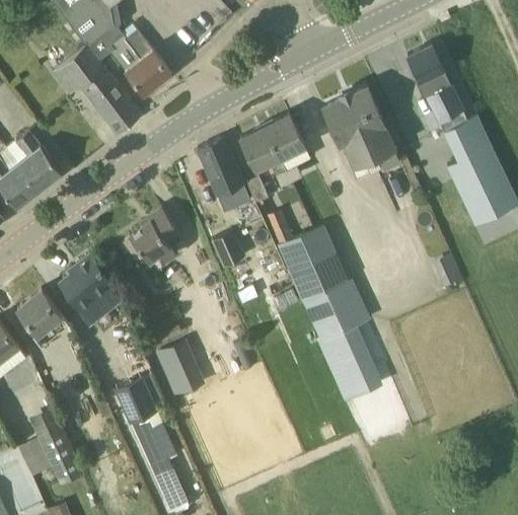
[(53,0),(85,41),(100,61),(111,53),(123,68),(144,95),(172,74),(137,29),(126,39),(113,22),(109,7),(117,0),(53,0)]
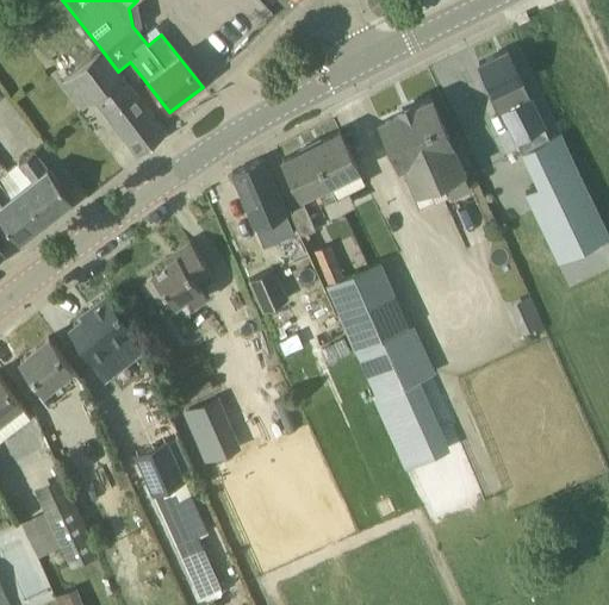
[(101,54),(63,82),(85,110),(95,101),(140,157),(166,137),(101,54)]
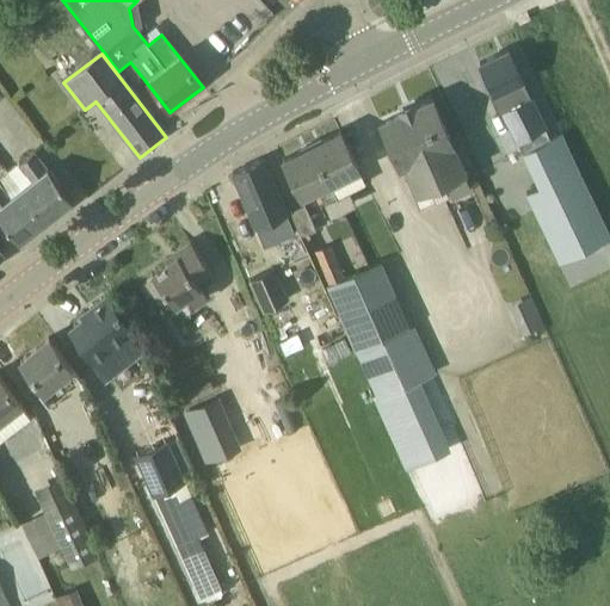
[(546,131),(531,100),(509,54),(481,67),(495,97),(494,98),(503,116),(517,147),(546,131)]
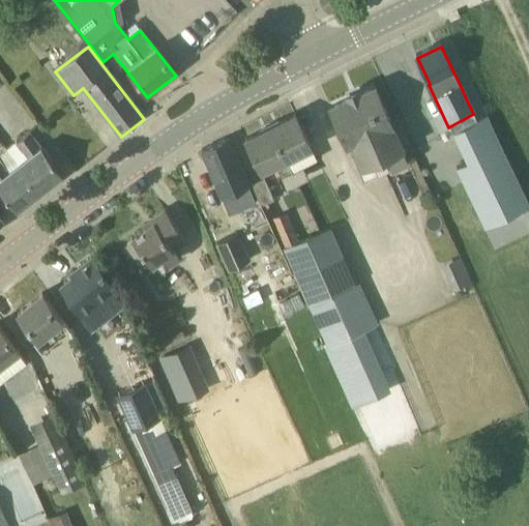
[(350,103),(330,111),(347,147),(352,145),(361,168),(378,161),(385,176),(409,166),(391,127),(391,125),(376,90),(360,97),(358,93),(348,97),(350,103)]
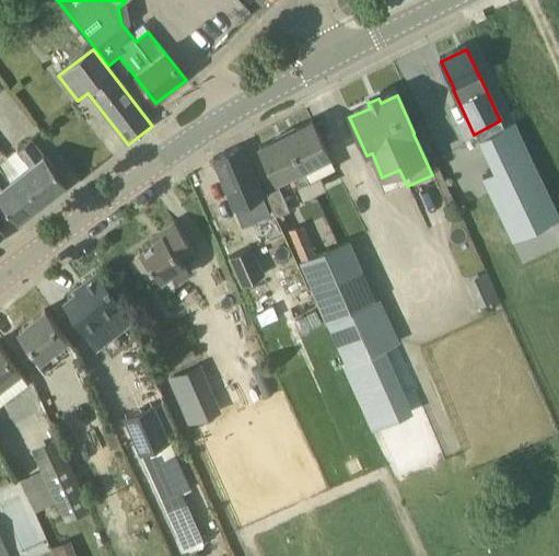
[(286,138),(301,171),(329,158),(313,125),(286,138)]
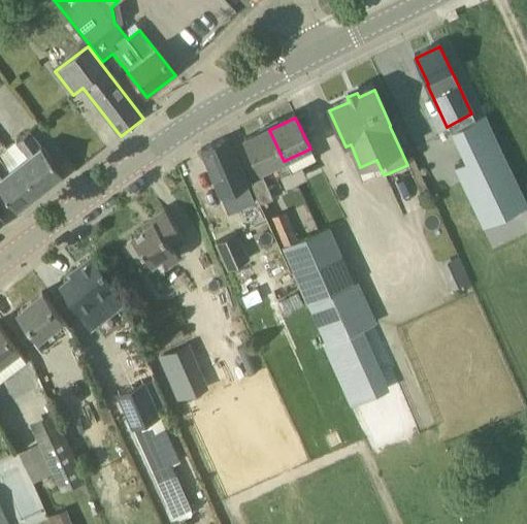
[(483,121),(453,135),(466,164),(467,165),(456,170),(483,230),(484,230),(526,209),(526,207),(499,149),(486,120),(483,121)]
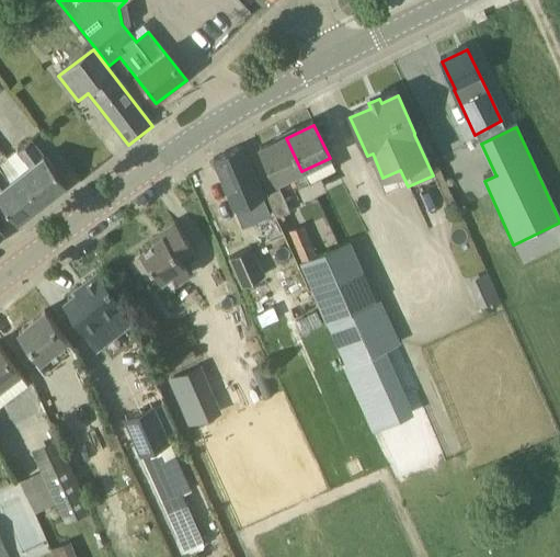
[(286,138),(260,150),(276,184),(281,192),(280,193),(288,208),(304,202),(298,191),(308,185),(301,171),(286,138)]
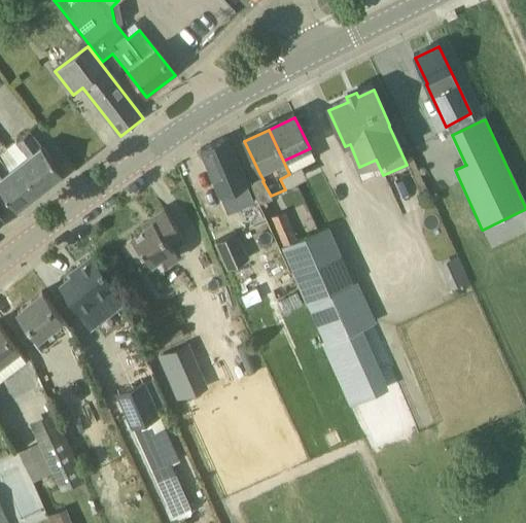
[(18,144),(7,152),(39,195),(64,177),(30,134),(16,144),(18,144)]
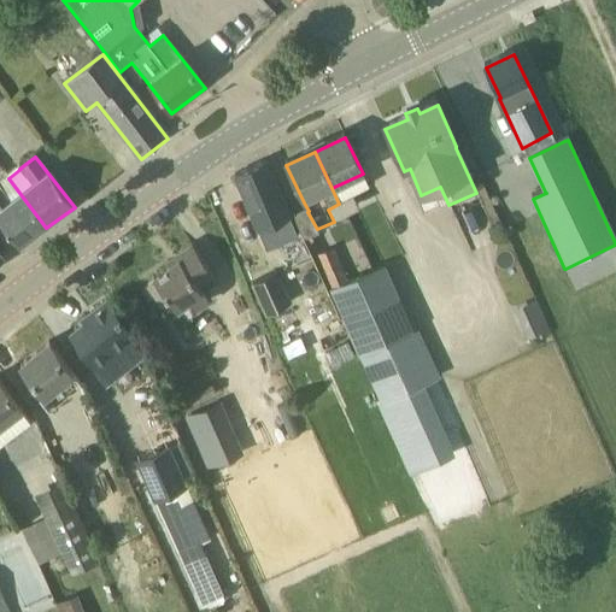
[(268,164),(236,178),(259,231),(289,219),(288,216),(268,164)]
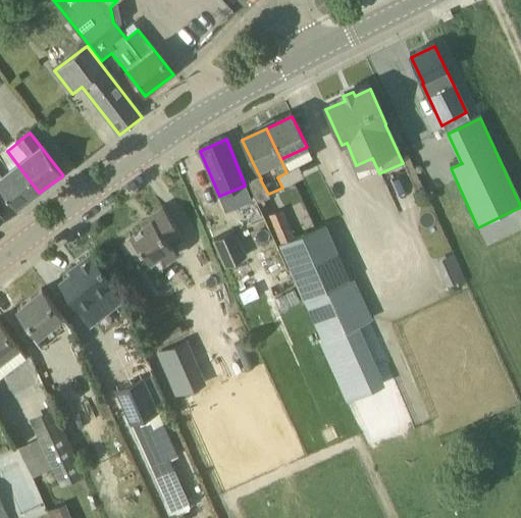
[(39,193),(7,151),(0,156),(0,188),(17,210),(39,193)]
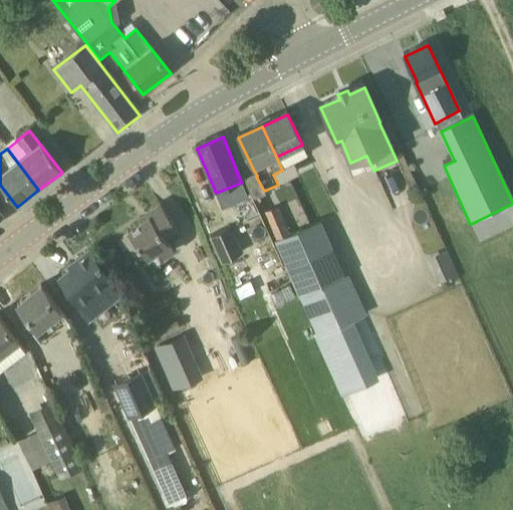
[(282,170),(287,181),(299,175),(294,165),(282,170)]
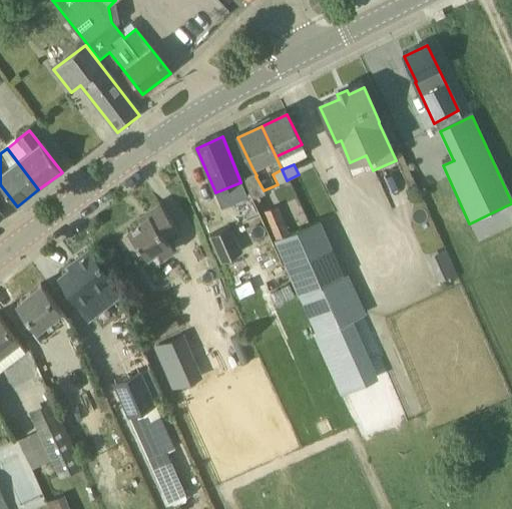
[(278,184),(287,180),(282,169),(273,174),(278,184)]
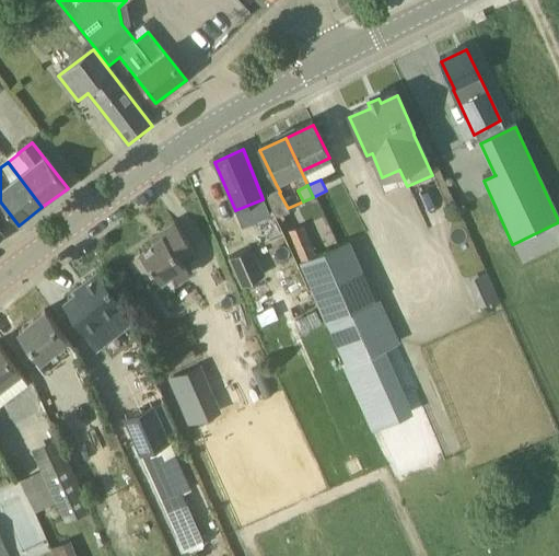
[(279,193),(267,198),(276,219),(290,212),(288,208),(279,193)]
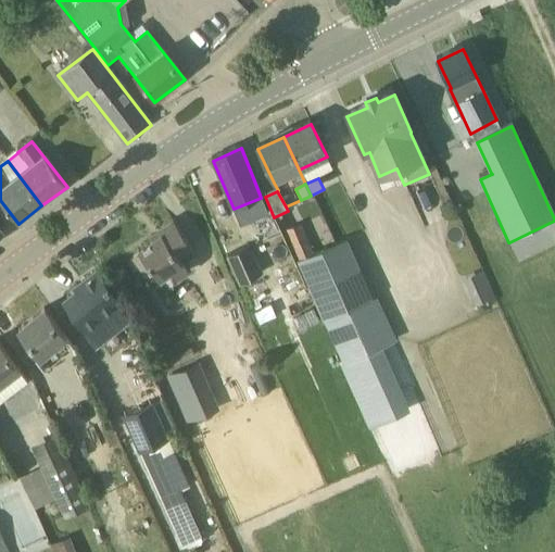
[(178,260),(192,249),(174,223),(159,234),(161,238),(139,254),(140,256),(134,261),(142,272),(149,267),(160,283),(172,274),(177,281),(188,274),(178,260)]
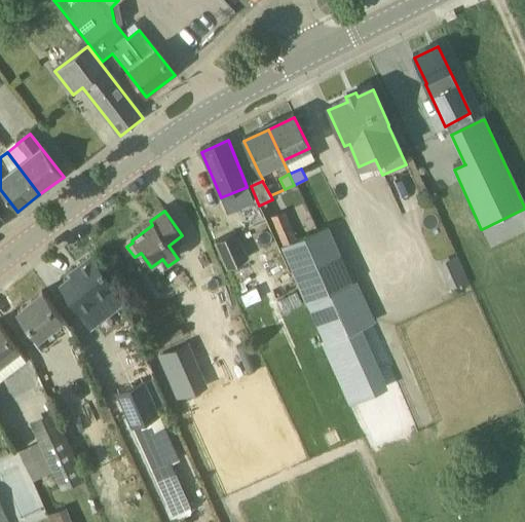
[(269,221),(283,250),(298,243),(285,214),(269,221)]
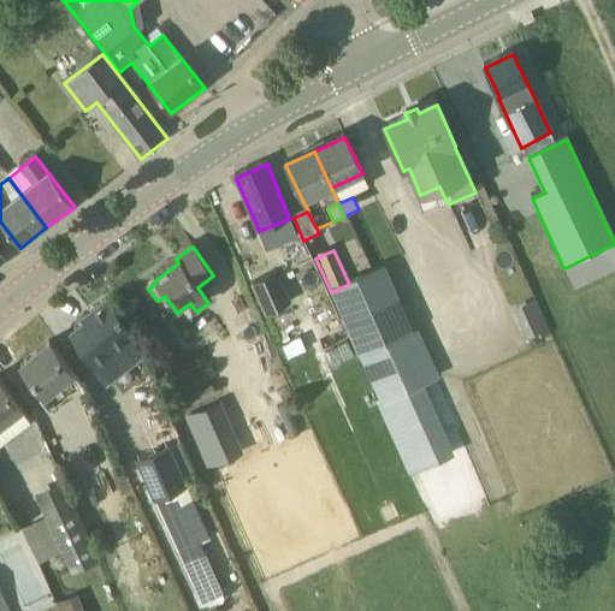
[(346,325),(400,301),(384,268),(371,274),(349,284),(331,292),(346,325)]
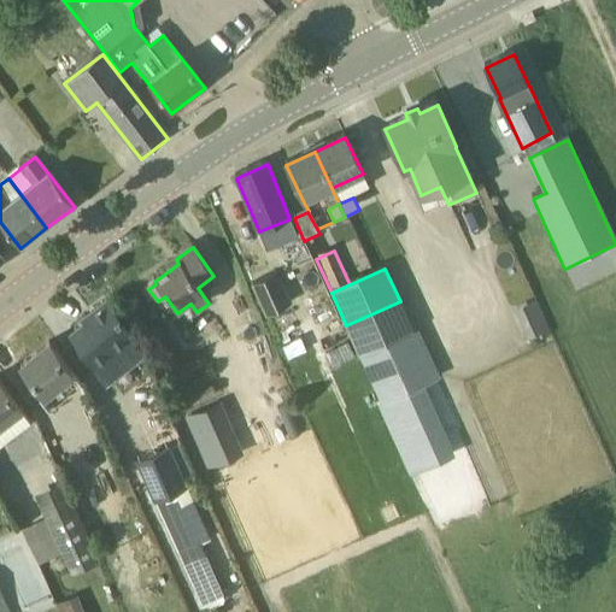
[(277,275),(253,287),(267,318),(292,307),(277,275)]
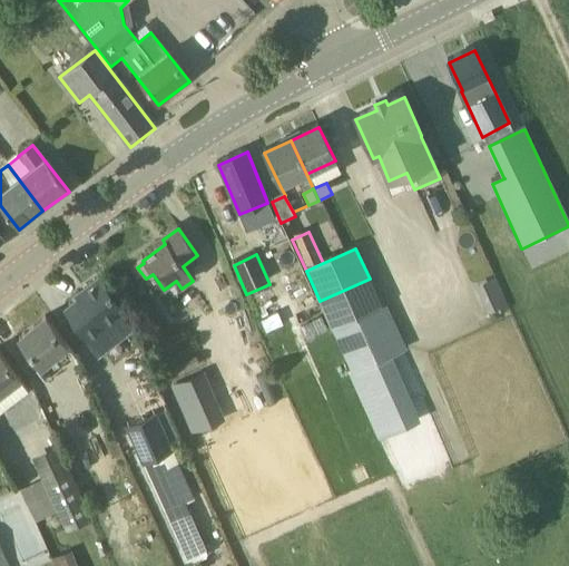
[(370,279),(320,301),(334,332),(383,310),(370,279)]
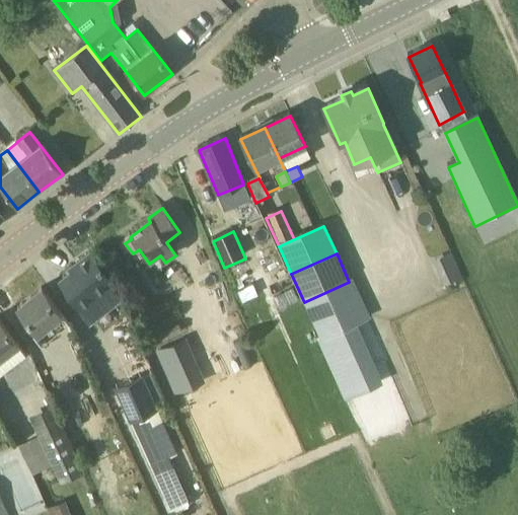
[(113,286),(90,255),(76,266),(79,270),(60,283),(89,323),(121,300),(112,287),(113,286)]
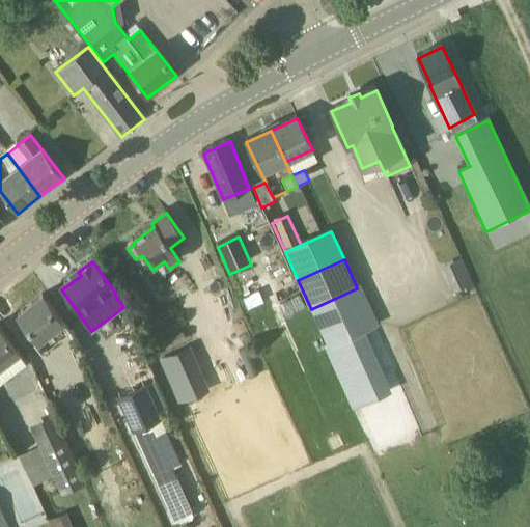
[(467,274),(450,281),(455,293),(466,288),(467,292),(473,288),(467,274)]
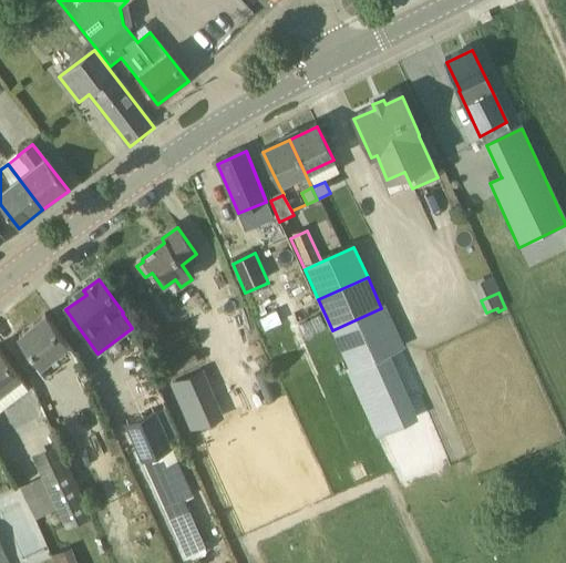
[(296,306),(304,319),(317,313),(309,299),(296,306)]
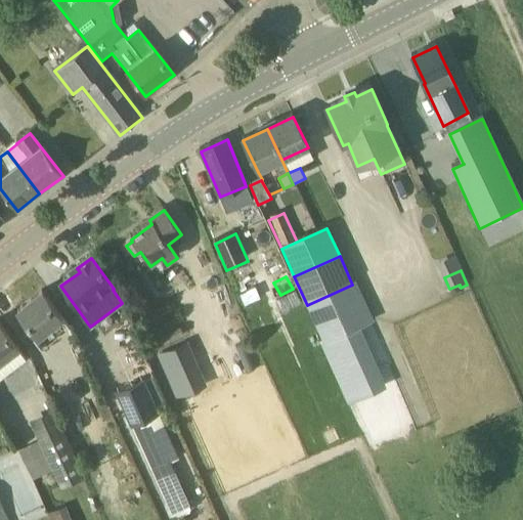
[(352,285),(307,305),(325,345),(357,332),(371,326),(352,285)]
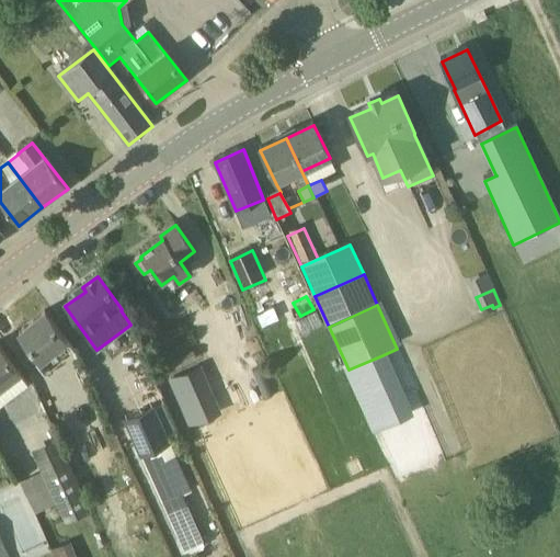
[(274,310),(258,318),(263,329),(280,321),(274,310)]
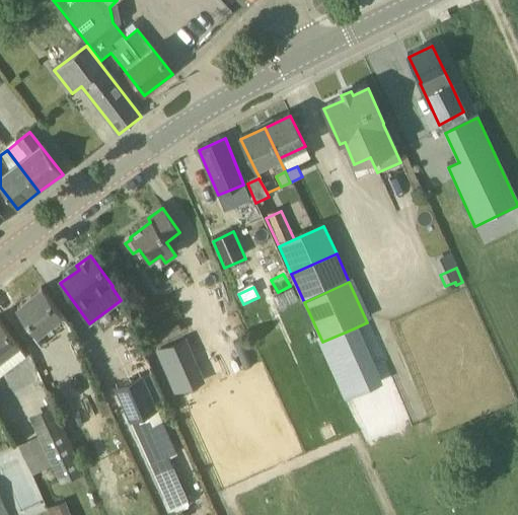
[(69,324),(62,315),(42,290),(18,309),(37,332),(32,335),(45,350),(49,347),(46,343),(69,324)]
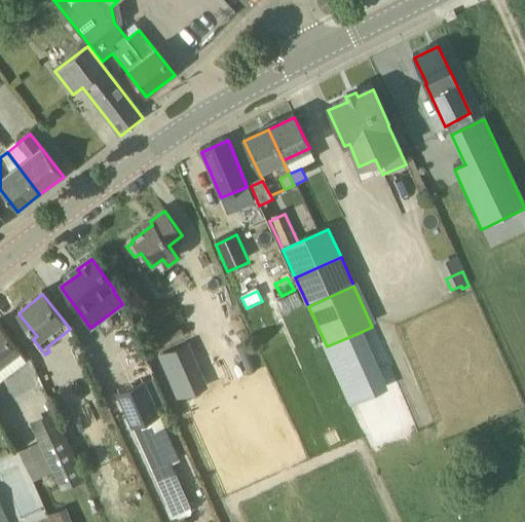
[(0,327),(0,381),(13,372),(3,360),(17,349),(0,327)]
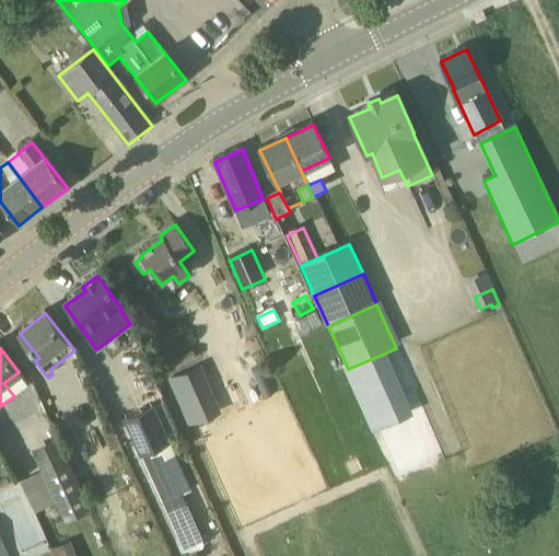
[(197,362),(193,352),(161,367),(165,377),(197,362)]
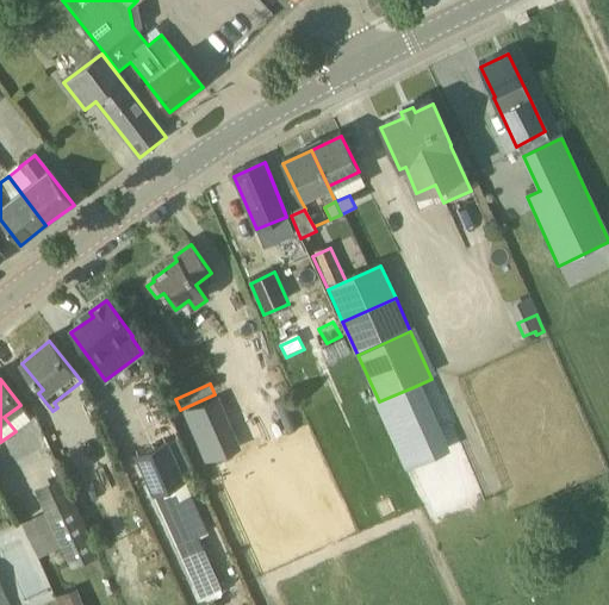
[(137,409),(144,431),(165,425),(157,403),(137,409)]
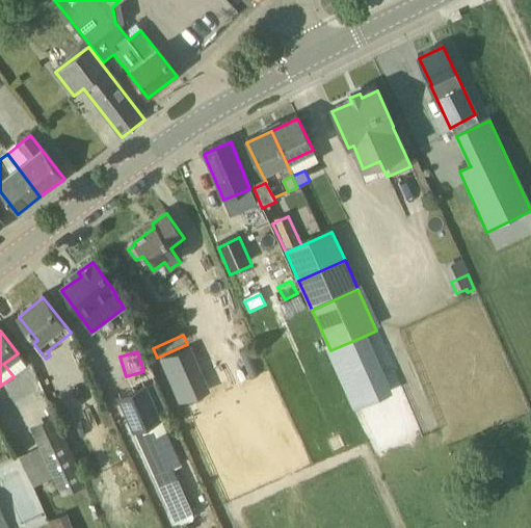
[(147,389),(118,401),(134,434),(161,422),(147,389)]
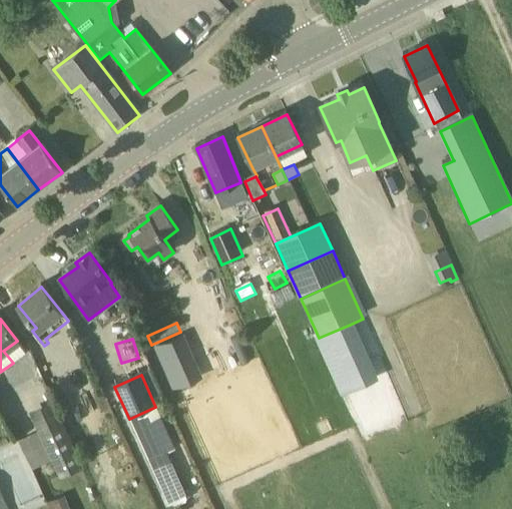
[(150,466),(166,459),(176,454),(155,407),(129,419),(150,466)]
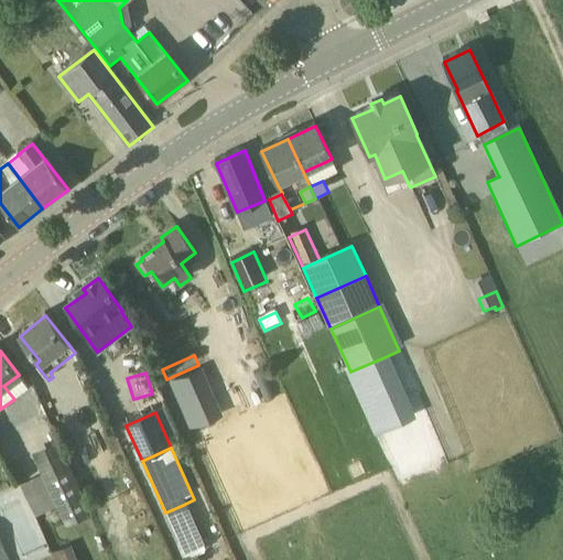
[(67,465),(43,477),(67,528),(91,516),(67,465)]
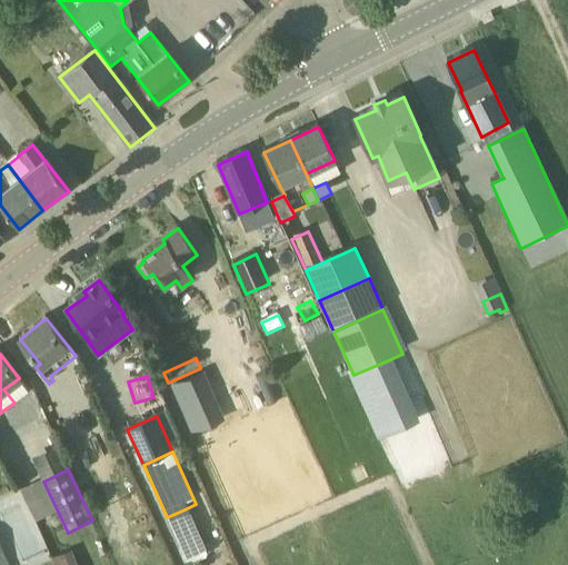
[(77,564),(72,553),(51,561),(52,564),(77,564)]
